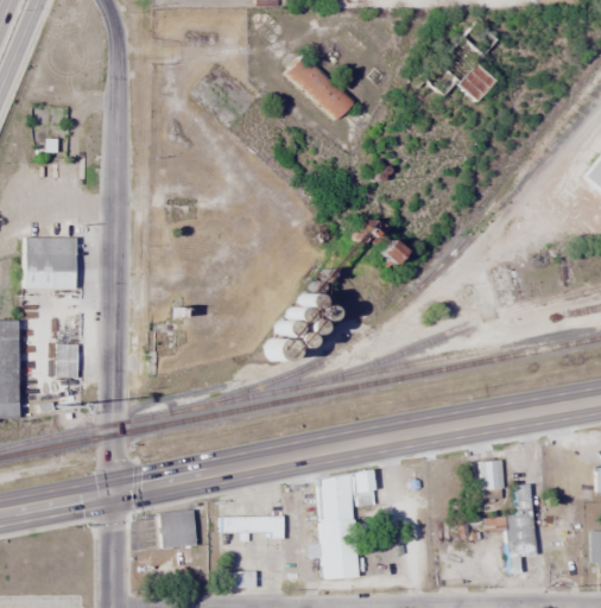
[(600,159),(587,178),(600,188),(600,159)]
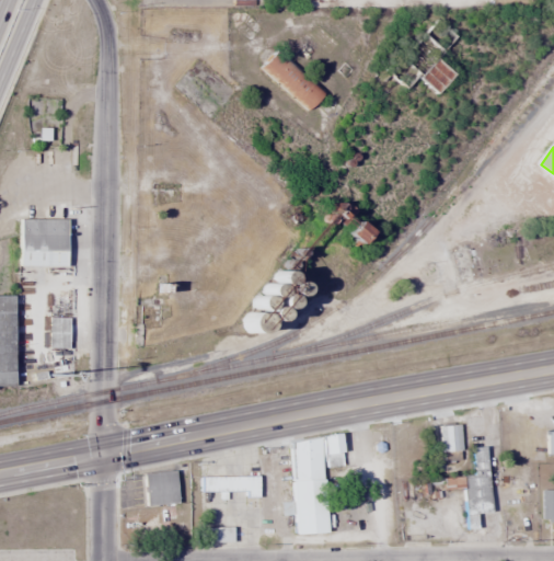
[(69,266),(69,218),(23,218),(23,266),(69,266)]
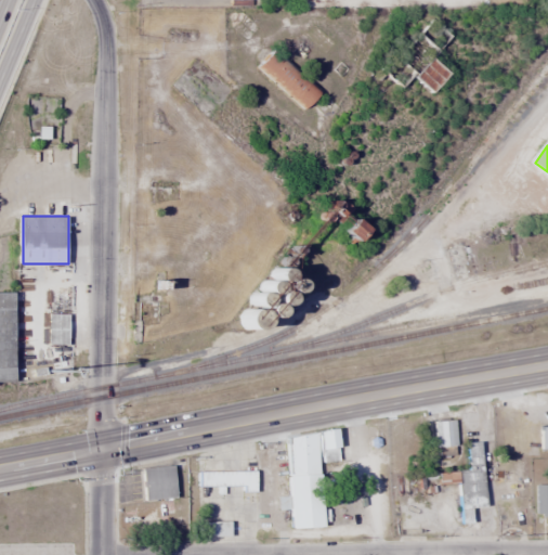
[(15,293),(0,293),(0,382),(16,382),(15,293)]
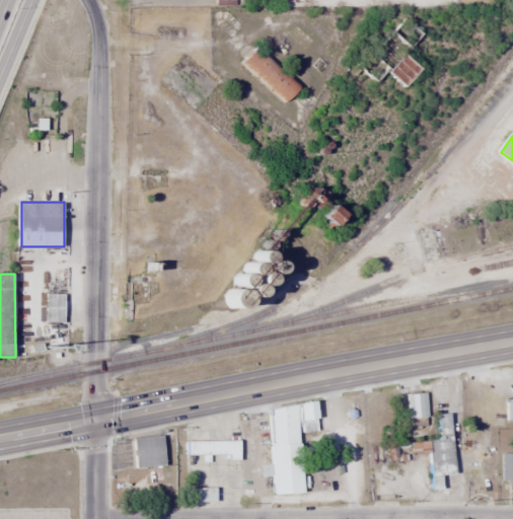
[(413,427),(430,427),(430,393),(413,393),(413,427)]
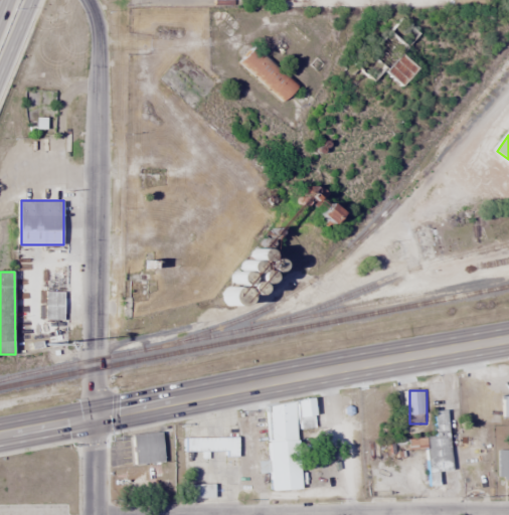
[(273,404),(273,490),(287,490),(287,443),(300,443),(300,428),(318,427),(318,398),(298,399),(298,404),(273,404)]
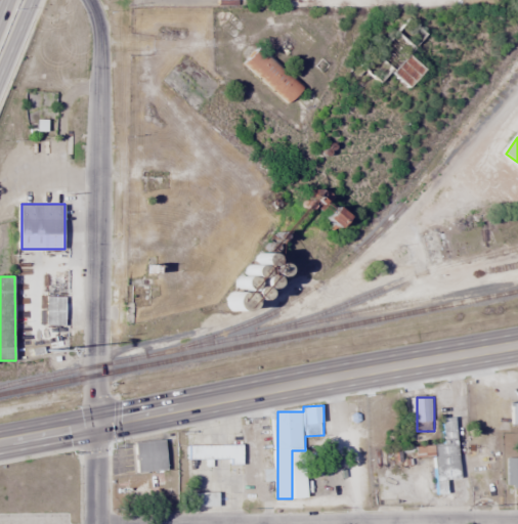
[(446,444),(436,445),(439,491),(448,491),(448,480),(462,479),(458,418),(445,418),(446,444)]
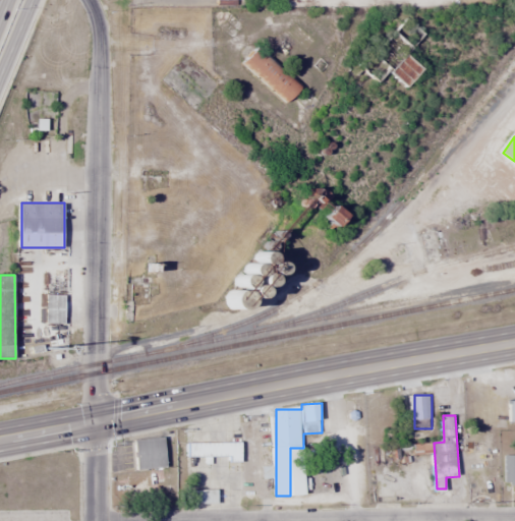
[(138,469),(169,467),(167,438),(136,440),(138,469)]
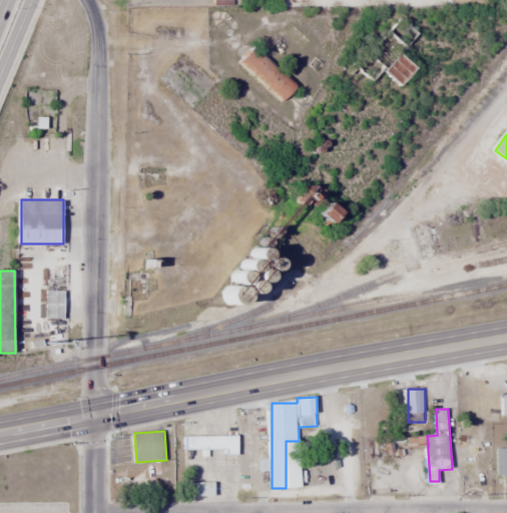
[(227,450),(227,454),(240,454),(240,435),(187,435),(187,450),(227,450)]
